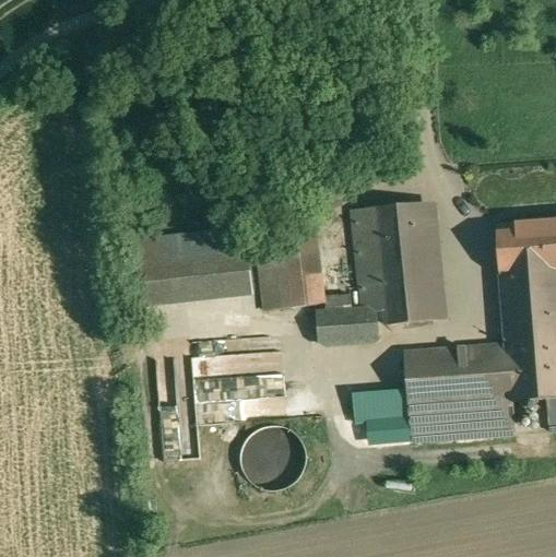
[(420,202),(350,209),(361,310),(361,311),(375,310),(383,309),(385,324),(430,320),(420,202)]
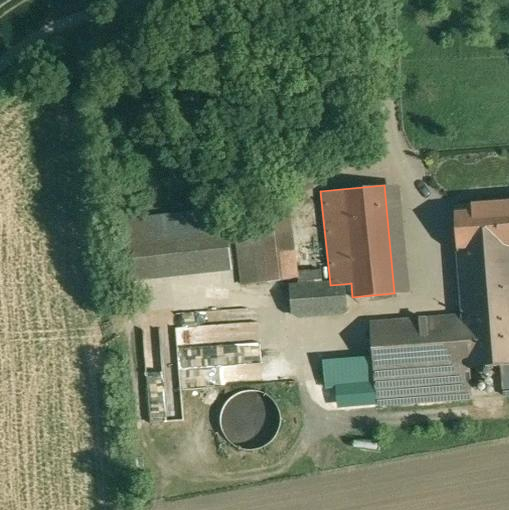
[(282,193),(251,197),(253,210),(235,212),(242,284),(296,277),(282,193)]
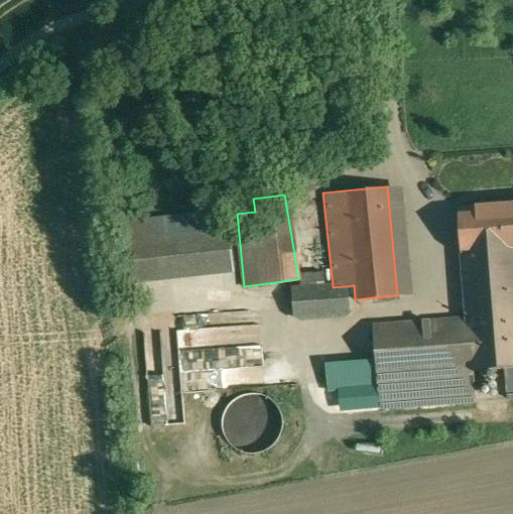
[(512,204),(503,206),(506,250),(512,249),(512,204)]
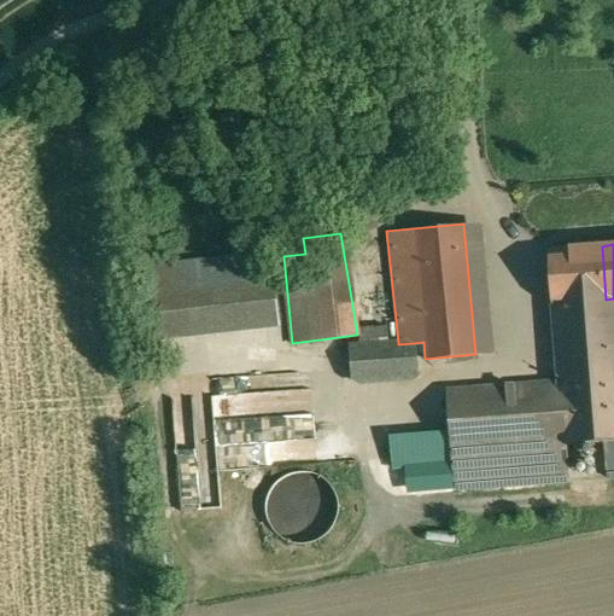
[(602,247),(549,250),(554,301),(553,302),(559,381),(444,390),(448,433),(449,452),(565,443),(602,441),(613,440),(613,298),(606,300),(602,247)]
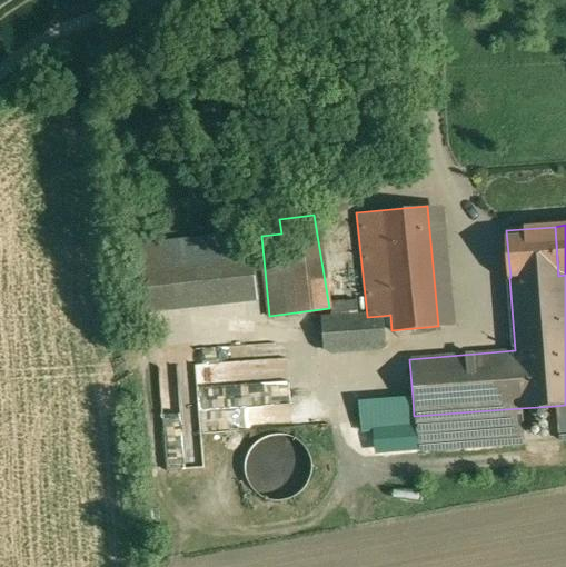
[(249,238),(168,247),(174,301),(255,292),(249,238)]
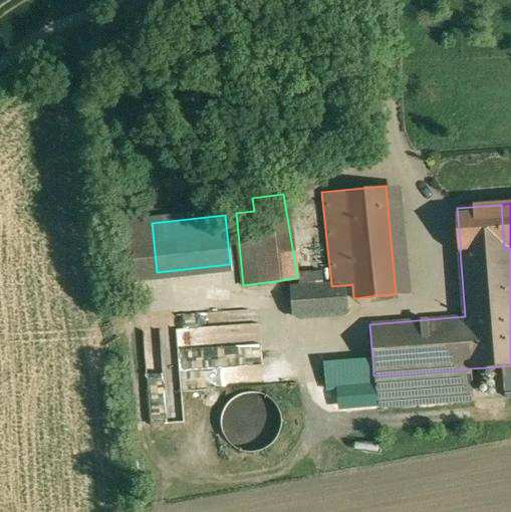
[(201,273),(202,286),(231,285),(230,271),(201,273)]
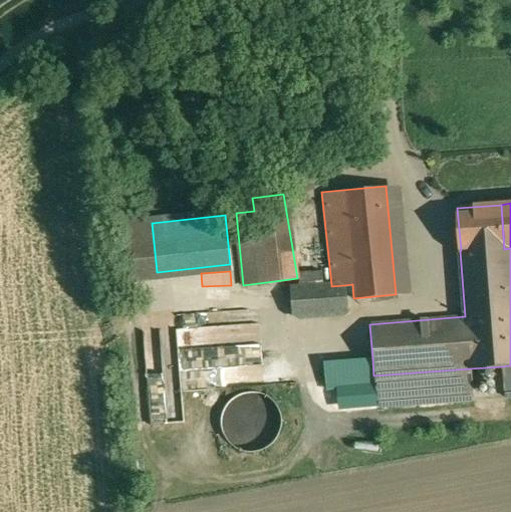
[(331,285),(290,288),(292,313),(346,309),(344,285),(331,286),(331,285)]
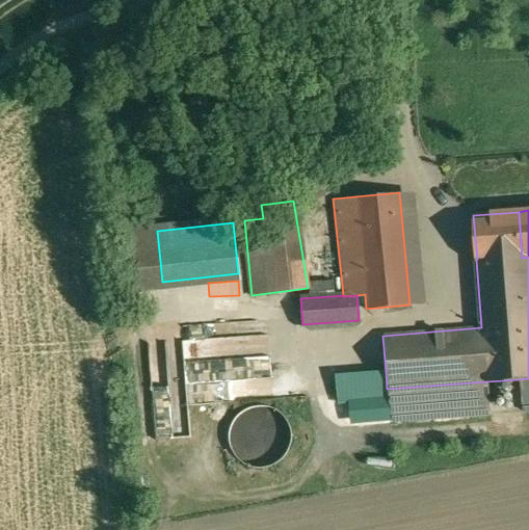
[(265,363),(265,333),(223,334),(223,338),(207,338),(207,351),(221,351),(222,364),(265,363)]
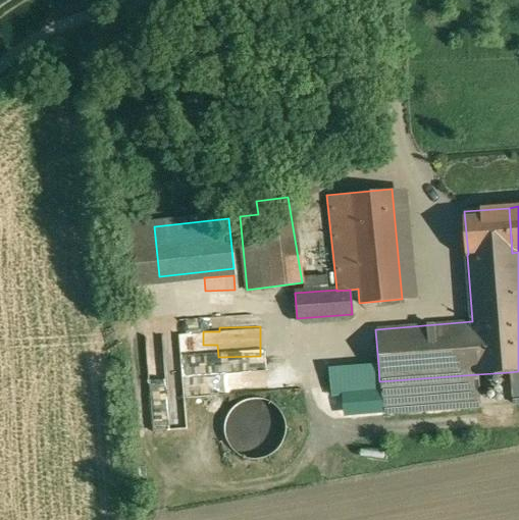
[(378,365),(327,368),(329,393),(380,390),(379,381),(378,365)]
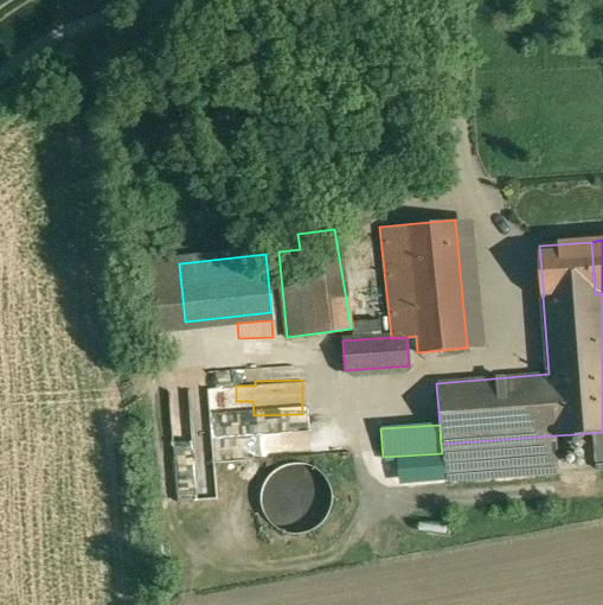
[(602,432),(591,433),(595,467),(602,466),(602,432)]
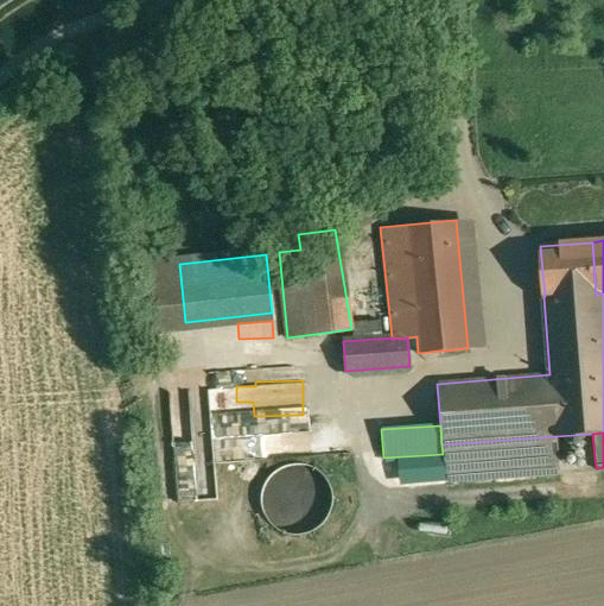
[(555,436),(442,444),(443,454),(445,480),(558,472),(555,436)]
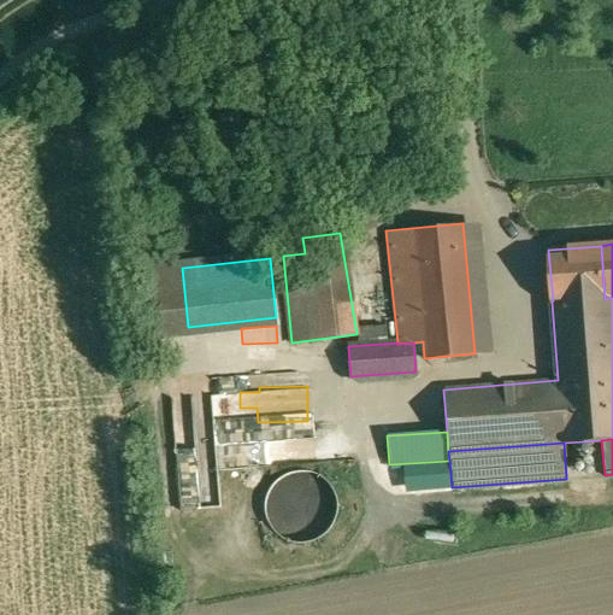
[(198,484),(217,482),(214,444),(195,445),(198,484)]
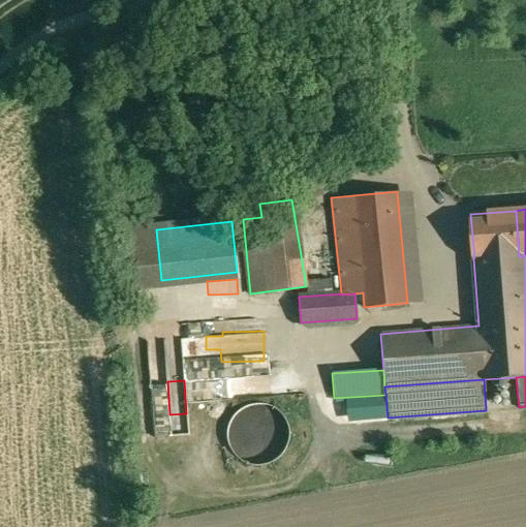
[(261,402),(255,402),(250,402),(246,404),(243,405),(240,407),(237,409),(234,412),(229,416),(228,421),(226,425),(225,429),(225,434),(226,440),(227,444),(228,446),(230,451),(234,454),(237,457),(240,459),(244,462),(248,463),(253,464),(258,464),(264,464),(269,462),(274,460),(276,458),(279,455),(282,452),(284,448),(286,444),(287,441),(287,438),(288,432),(287,427),(287,425),(286,422),(284,419),(282,415),(279,411),(276,408),(272,406),(267,403),(261,402)]
